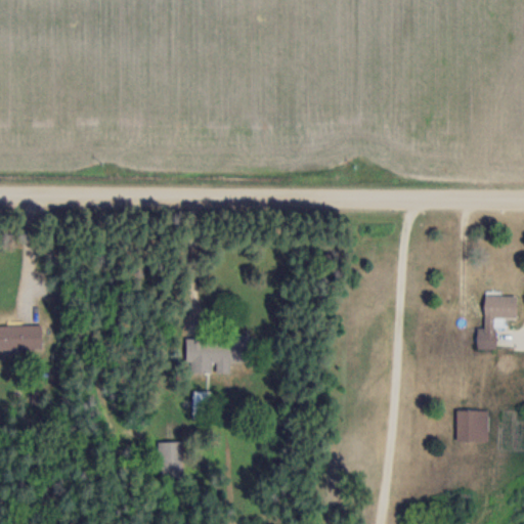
[(483,326),(476,326),(476,348),(495,348),(495,317),(515,317),(515,295),(483,295),(483,326)]
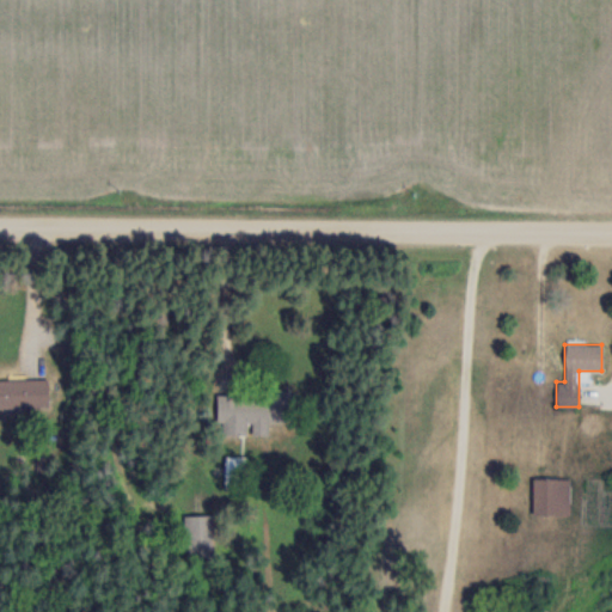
[(49,380),(0,379),(0,407),(49,408),(49,380)]
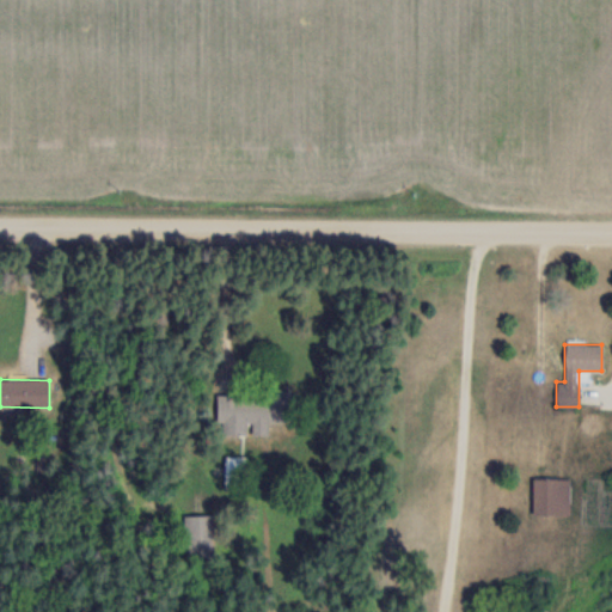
[(267,436),(267,422),(291,422),(291,390),(265,390),(265,396),(218,395),(218,435),(267,436)]
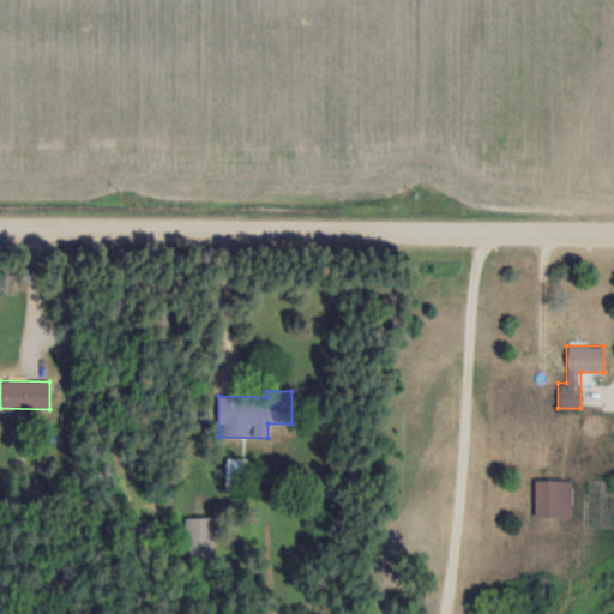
[(226,487),(242,487),(242,459),(226,459),(226,487)]
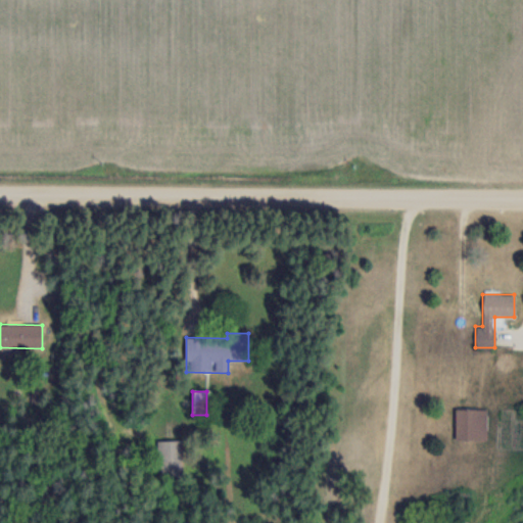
[(455,438),(485,438),(485,409),(455,409),(455,438)]
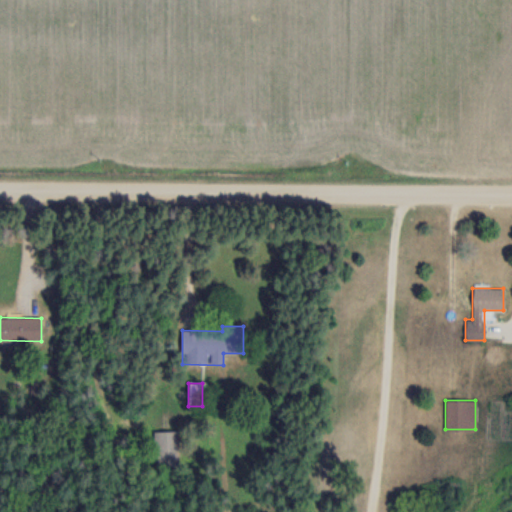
[(154,466),(179,466),(179,431),(154,431),(154,466)]
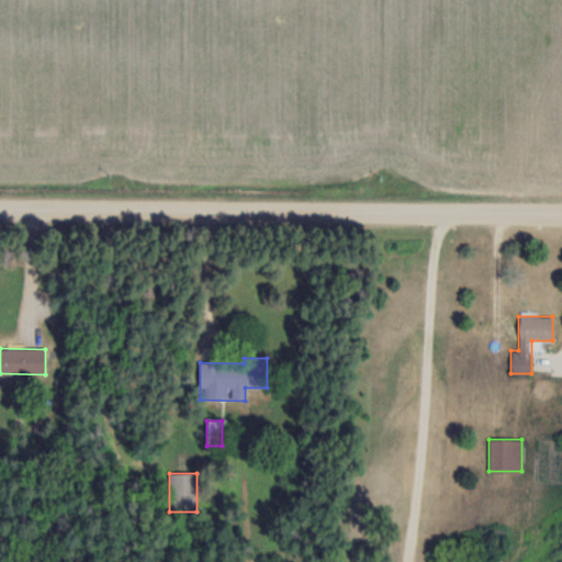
All buildings are outlined.
